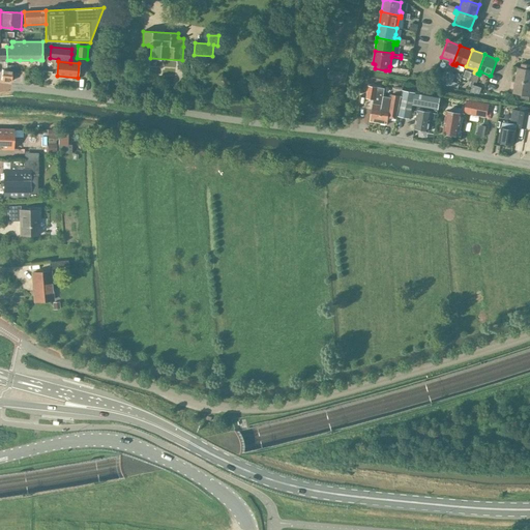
[(517,76),(516,80),(529,81),(529,63),(522,62),(521,67),(518,66),(517,76)]
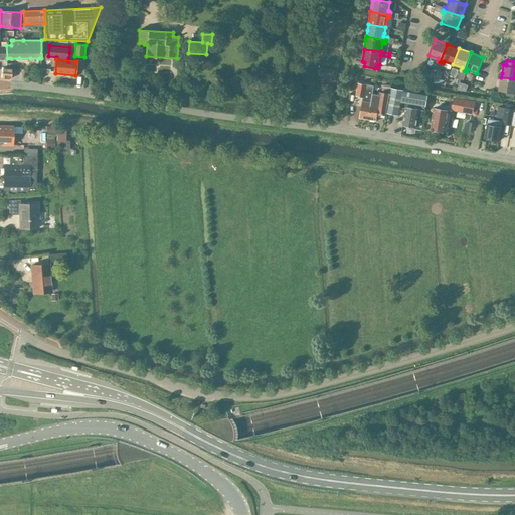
[(7,67),(3,67),(2,78),(11,79),(12,68),(7,67)]
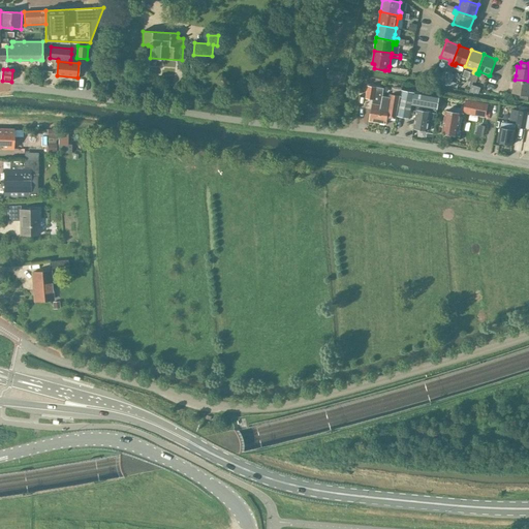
[(514,84),(512,92),(519,93),(528,95),(528,81),(515,80),(514,84)]
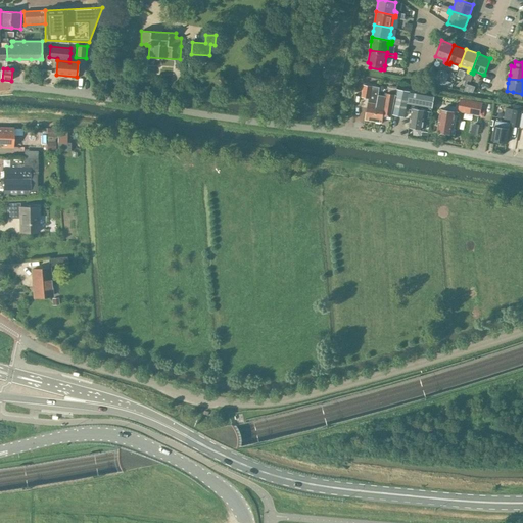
[(374,120),(379,87),(365,84),(363,96),(369,97),(366,119),(374,120)]
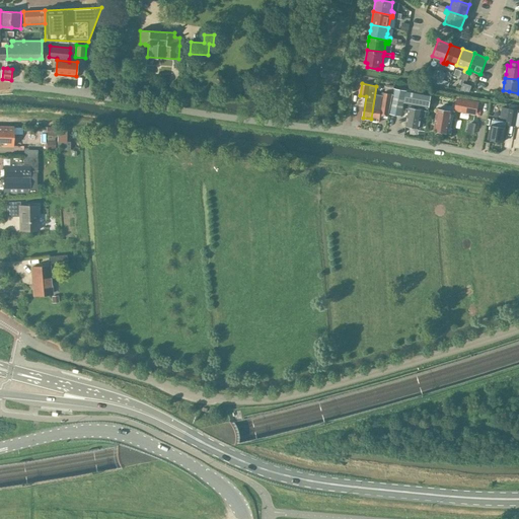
[(377,86),(376,86),(371,119),(379,121),(380,114),(388,115),(392,94),(383,92),(382,94),(376,93),(377,86)]
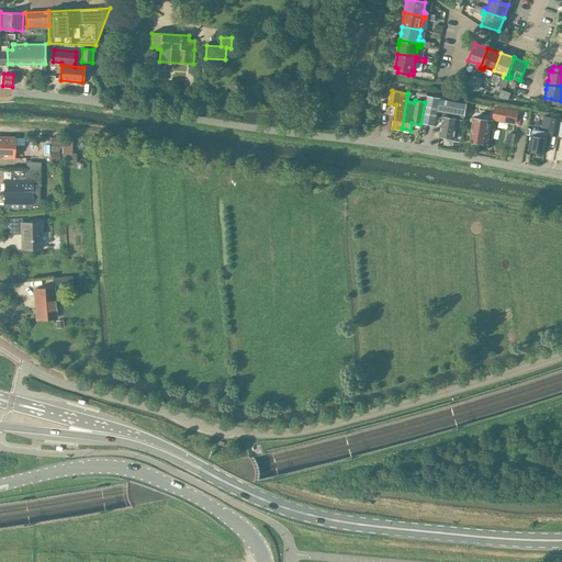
[(428,96),(423,122),(437,125),(438,117),(442,117),(439,135),(454,138),(456,137),(459,138),(461,120),(464,120),(464,113),(465,114),(467,103),(440,98),(439,97),(428,96)]
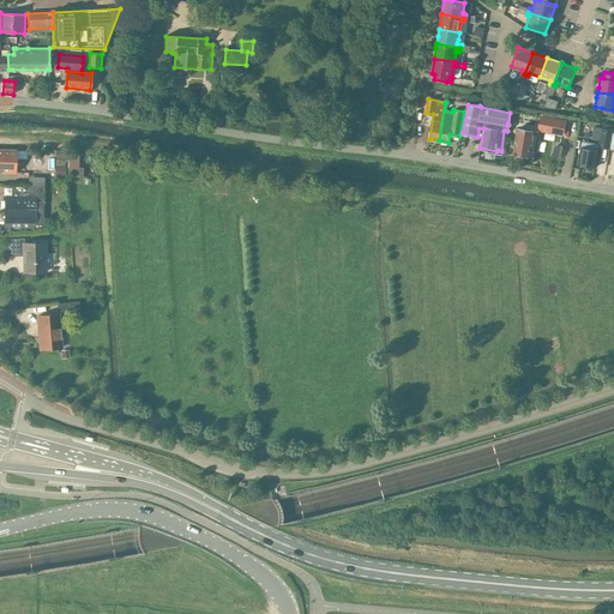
[(541,115),(537,131),(563,136),(566,120),(541,115)]
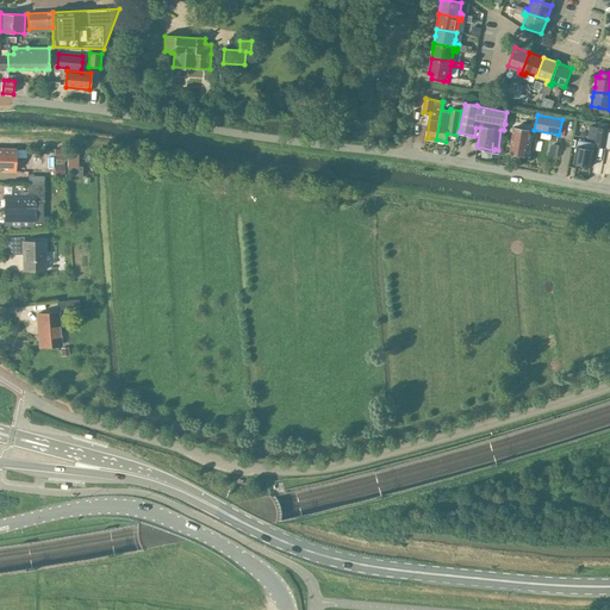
[(596,139),(596,143),(595,147),(607,148),(609,132),(609,129),(591,125),(589,138),(596,139)]
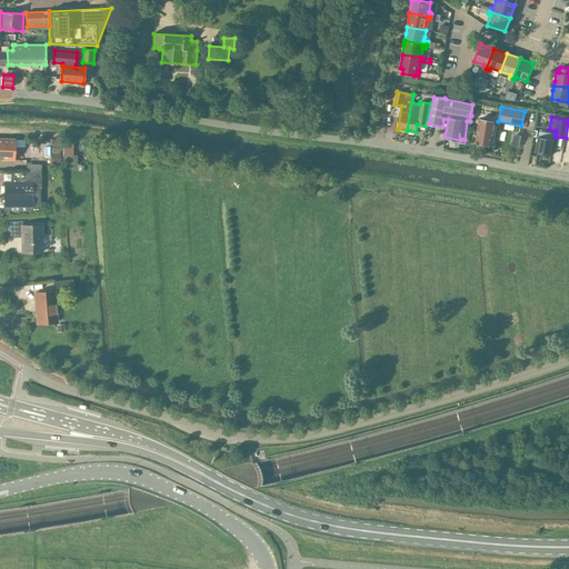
[(491,146),(496,121),(480,119),(476,142),(491,146)]
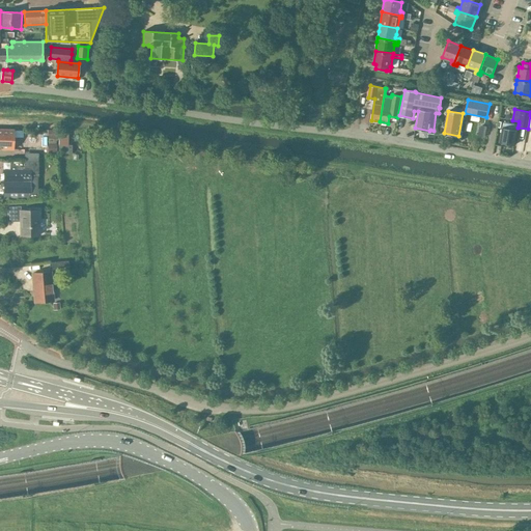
[(503,121),(502,128),(500,142),(514,144),(518,130),(518,128),(519,124),(503,121)]
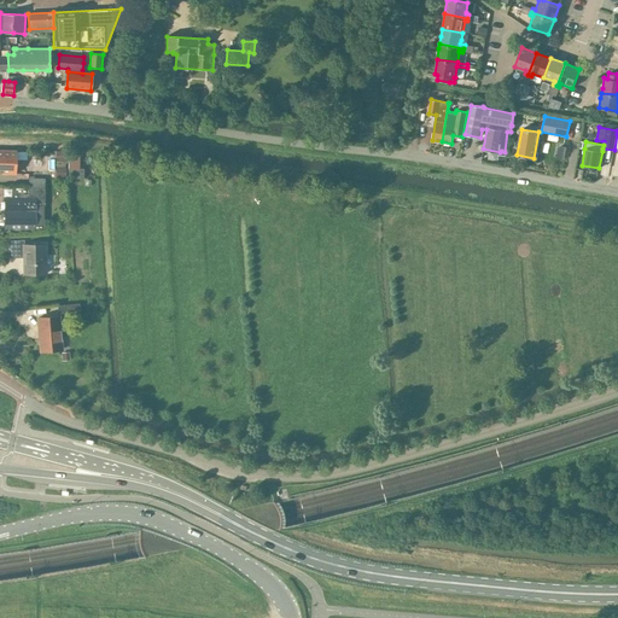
[(0,150),(0,173),(16,174),(17,151),(0,150)]
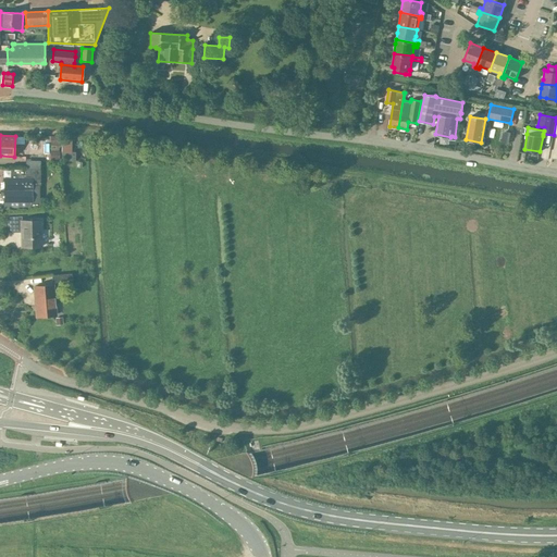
[(50,145),(60,146),(60,136),(50,136),(50,145)]
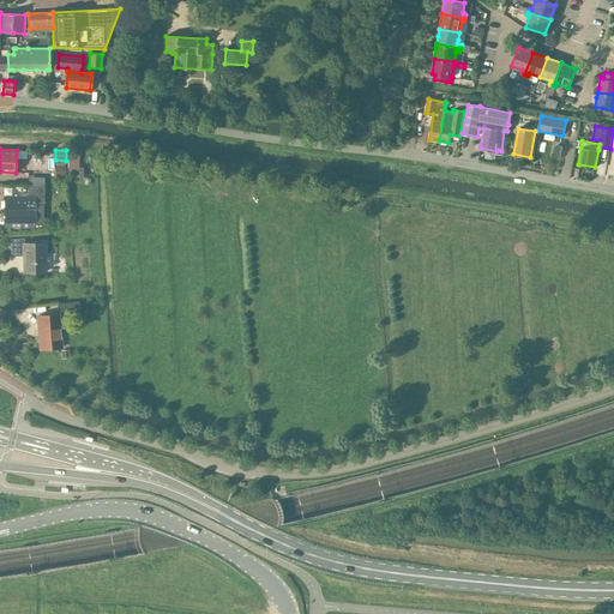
[(68,169),(67,178),(82,178),(83,169),(80,169),(79,169),(79,151),(68,151),(68,169)]
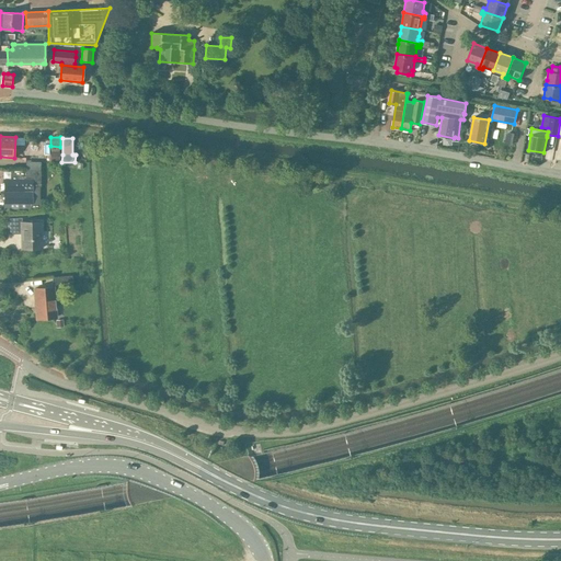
[(50,161),(60,161),(60,151),(50,151),(50,161)]
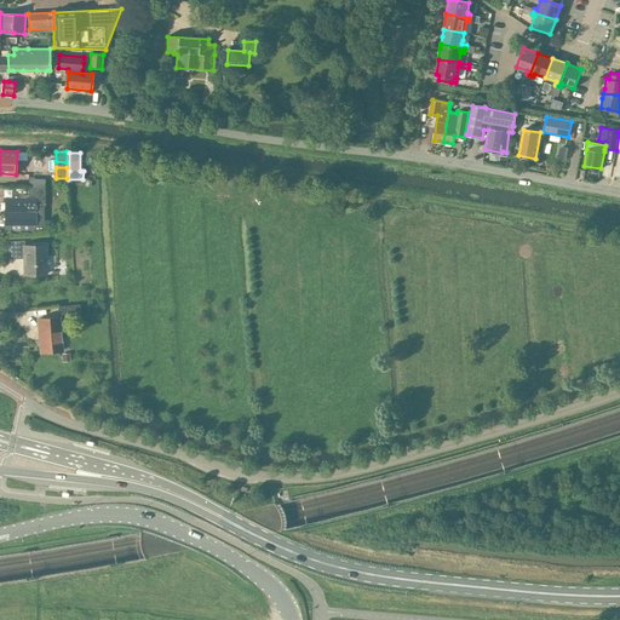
[(5,211),(0,211),(0,217),(5,217),(5,225),(34,225),(34,229),(45,229),(45,188),(28,188),(11,188),(11,199),(5,199),(5,211)]
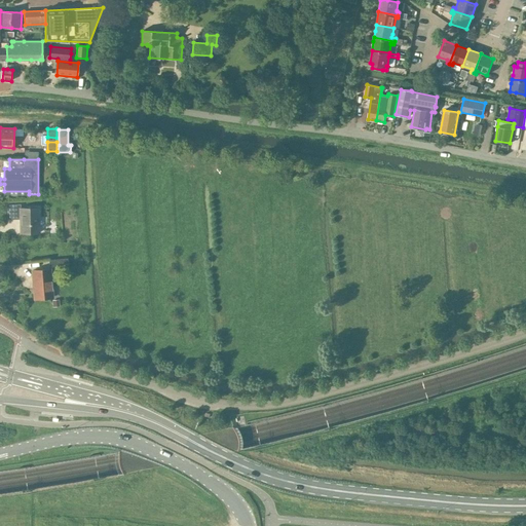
[(39,208),(21,209),(21,203),(8,204),(9,220),(21,219),(21,233),(39,233),(39,208)]
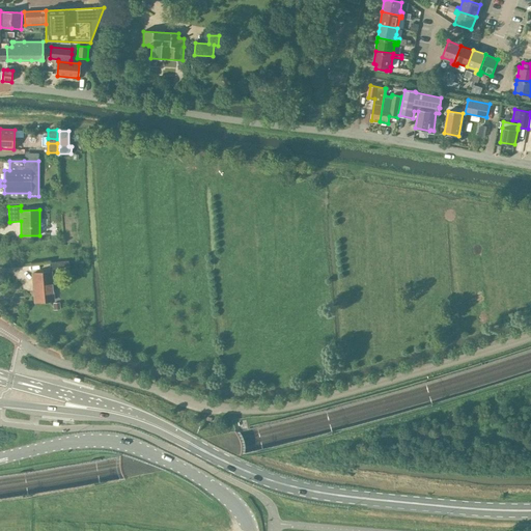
[(68,261),(50,262),(50,270),(68,269),(68,261)]
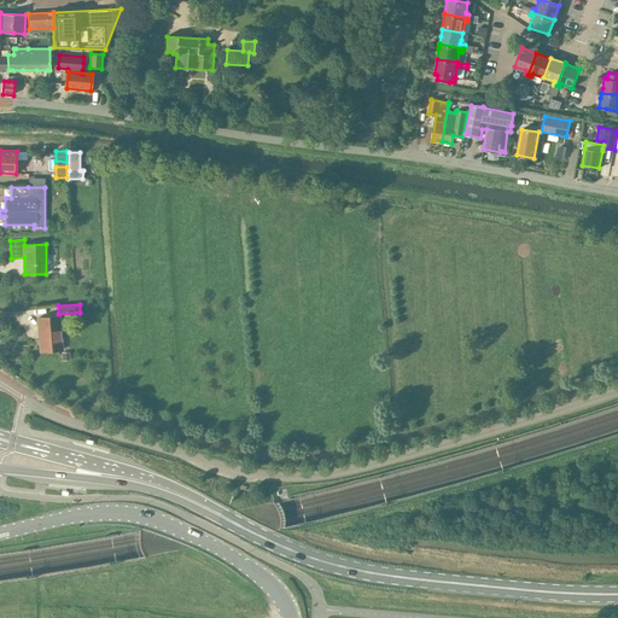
[(38,318),(39,327),(60,326),(59,316),(38,318)]
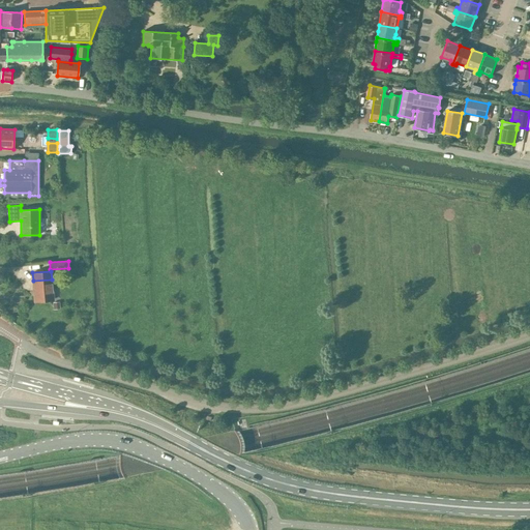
[(52,280),(33,281),(34,301),(53,299),(52,280)]
